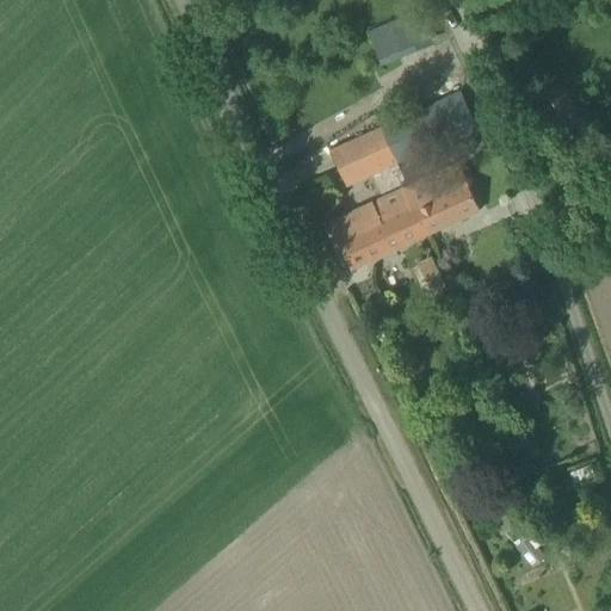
[(382,62),(438,43),(426,10),(370,28),(382,62)]
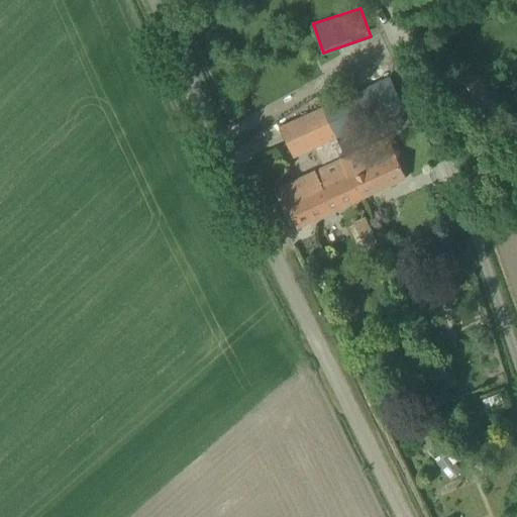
[(490,103),(479,72),(453,81),(464,112),(490,103)]
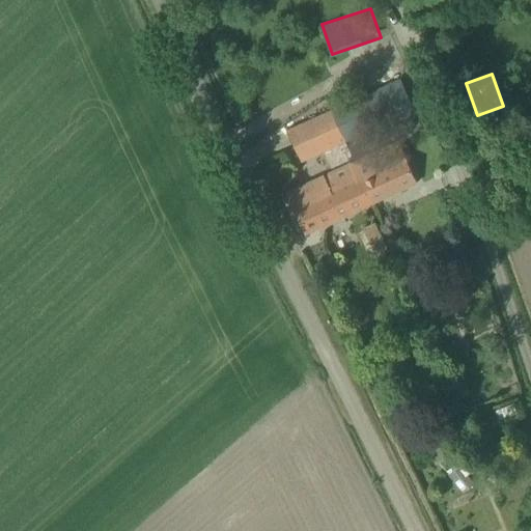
[(332,111),(345,140),(415,108),(400,79),(332,111)]
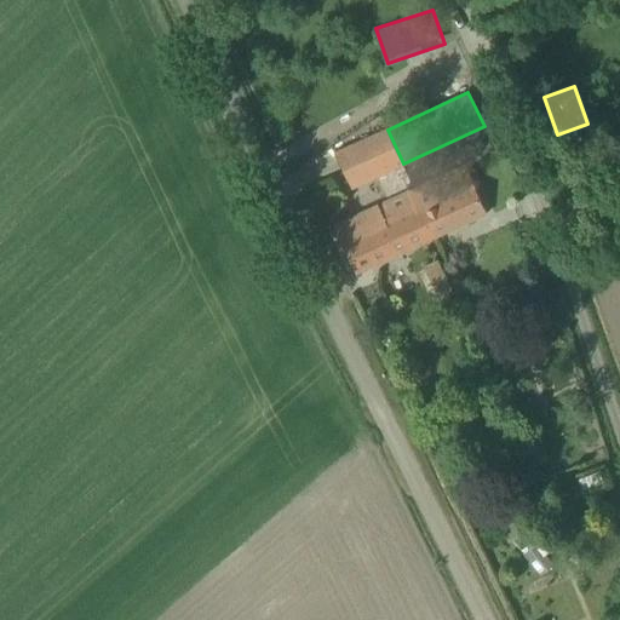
[(403,164),(388,130),(336,153),(351,188),(403,164)]
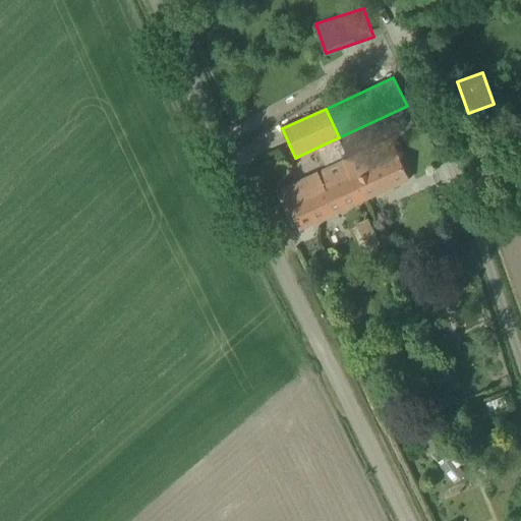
[(350,175),(355,172),(366,198),(409,179),(391,138),(344,161),(350,175)]
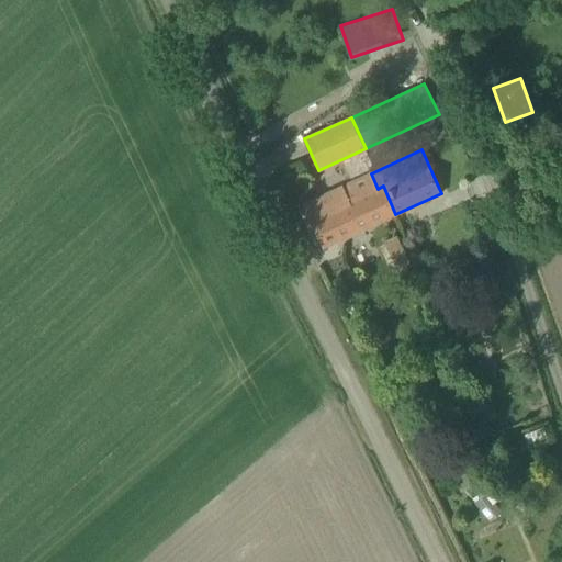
[(311,220),(324,246),(395,214),(383,186),(378,189),(371,173),(303,203),(311,220)]
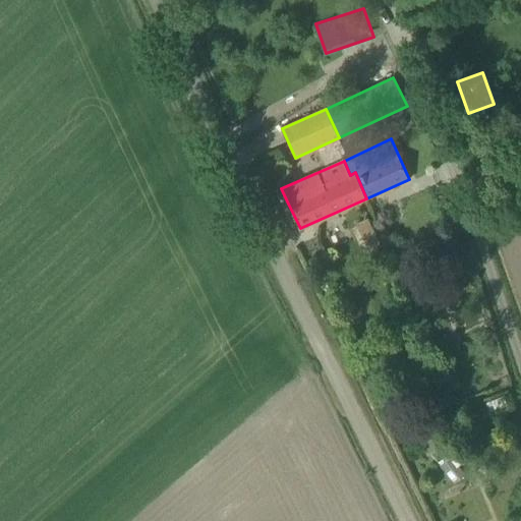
[(381,243),(368,218),(356,224),(357,226),(352,228),(362,249),(367,247),(368,248),(381,243)]
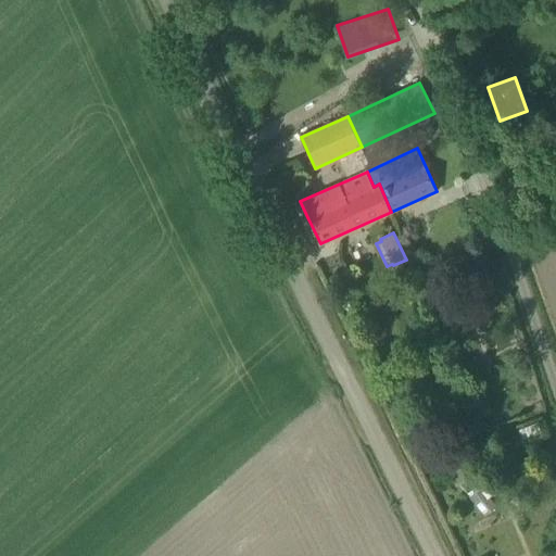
[(479,490),(477,487),(468,493),(480,507),(491,498),(482,488),(479,490)]
